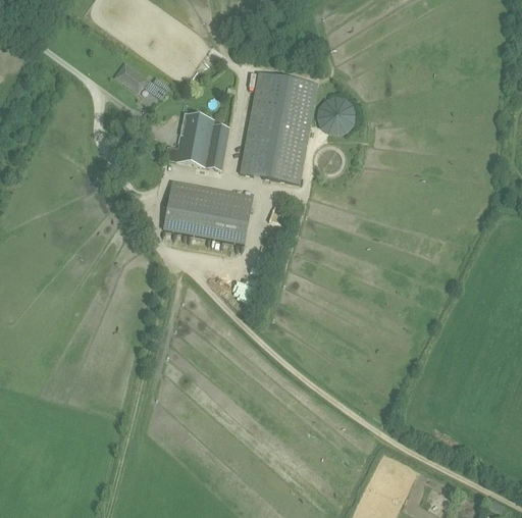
[(10,3),(8,6),(10,10),(14,12),(18,11),(20,7),(19,2),(15,0),(10,3)]
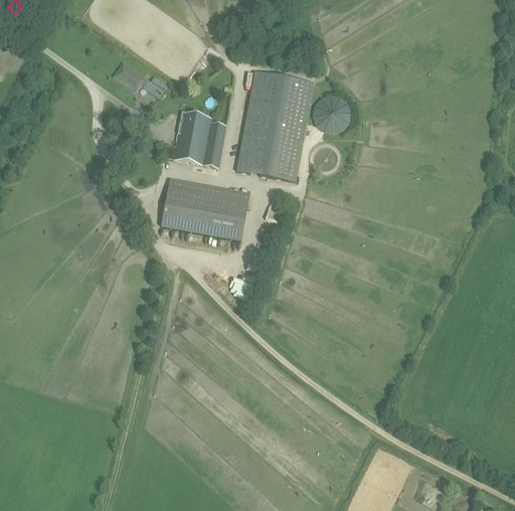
[(150,81),(145,77),(124,62),(115,75),(136,91),(141,84),(146,88),(150,81)]
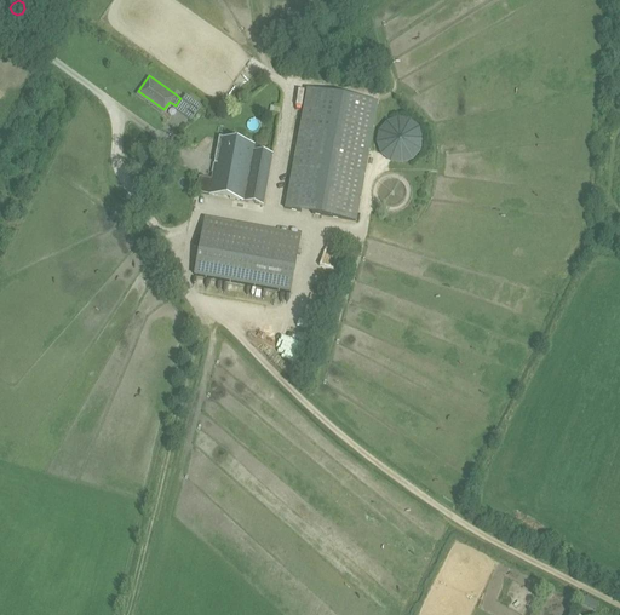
[(378,99),(308,86),(285,205),(356,218),(378,99)]
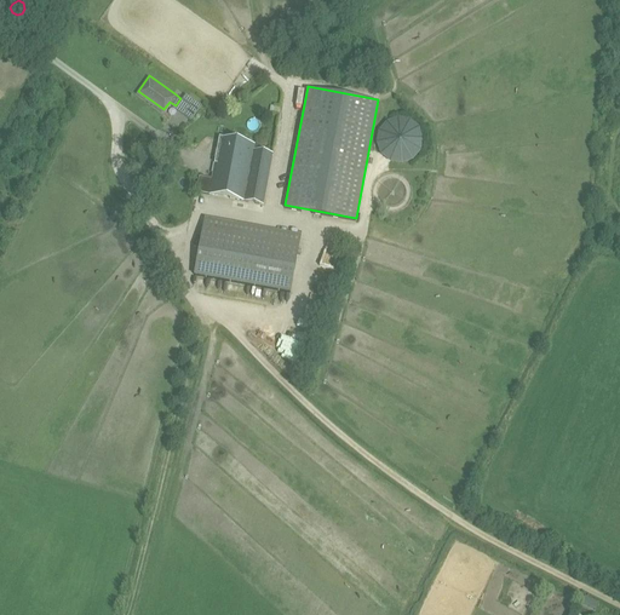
[(185,91),(181,98),(196,109),(201,102),(194,97),(185,91)]
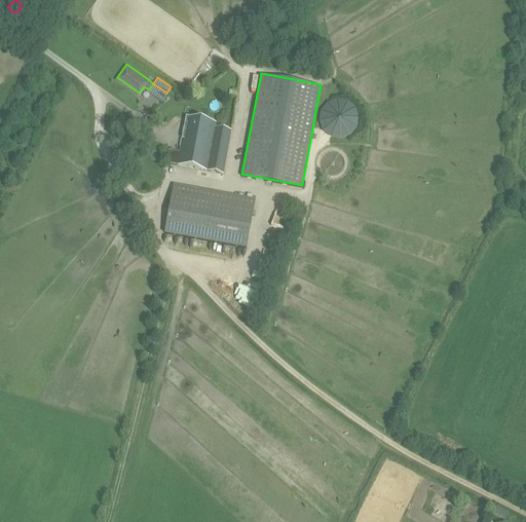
[(352,105),(352,92),(328,92),(327,117),(325,117),(325,131),(360,132),(360,105),(352,105)]
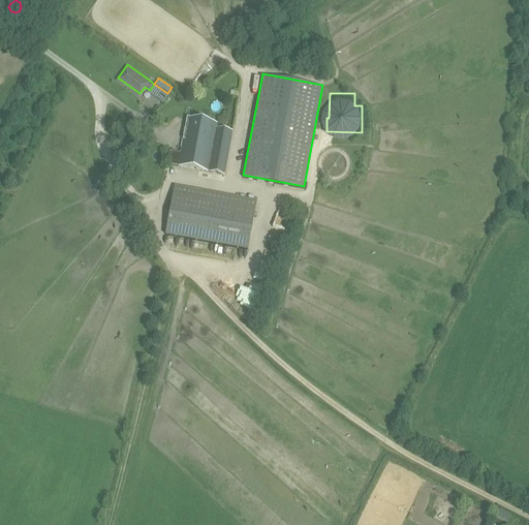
[(170,148),(168,160),(179,162),(225,172),(232,128),(216,125),(217,120),(188,115),(181,150),(170,148)]
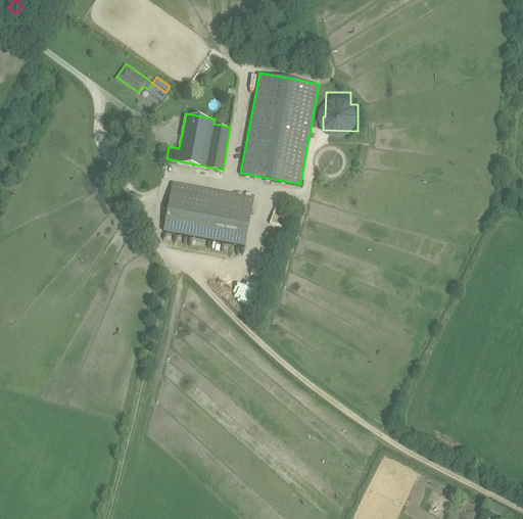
[(252,203),(172,189),(164,229),(245,244),(252,203)]
